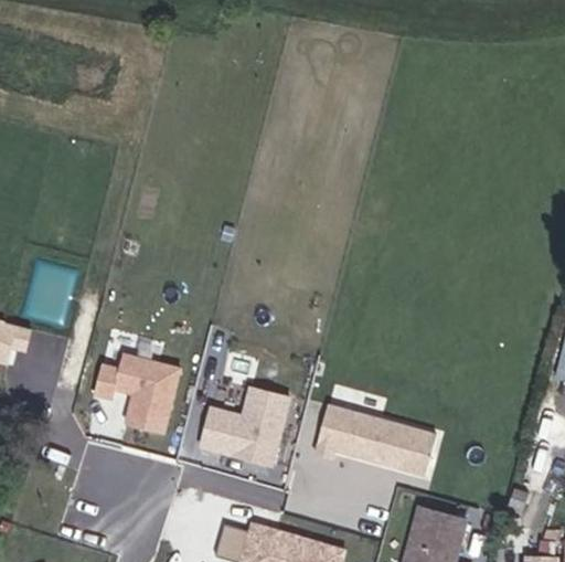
[(39,324),(0,314),(0,385),(18,391),(39,324)]
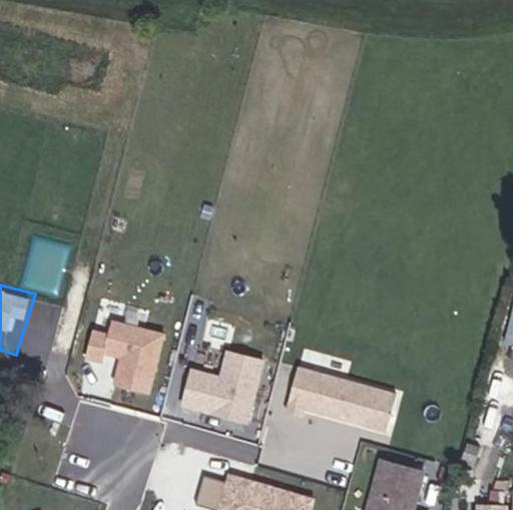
[(161,330),(91,327),(79,388),(155,391),(161,330)]
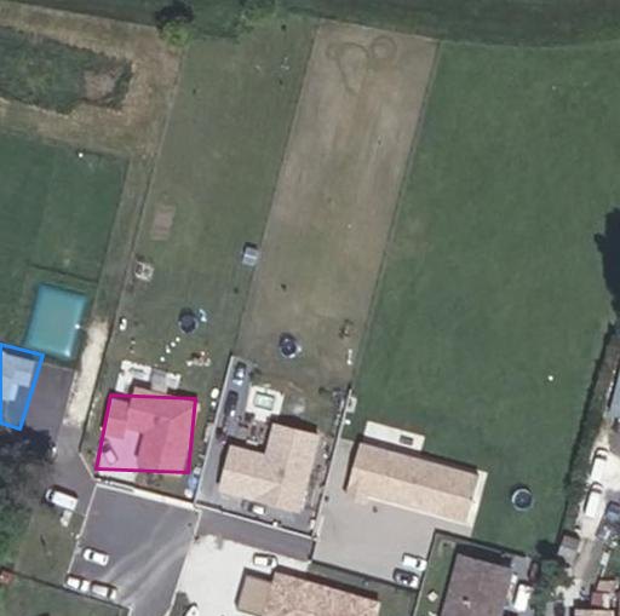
[(313,435),(274,422),(218,441),(213,506),(296,533),(313,435)]
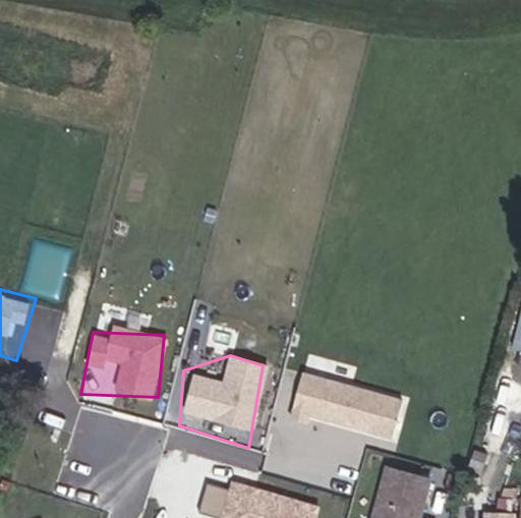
[(302,369),(292,409),(392,436),(403,395),(302,369)]
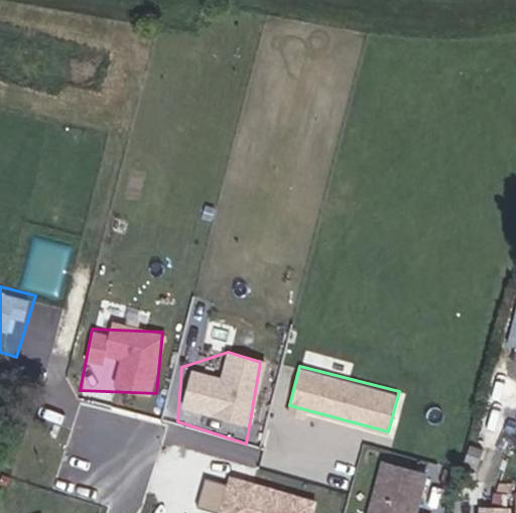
[(204,467),(191,507),(213,512),(308,512),(313,501),(204,467)]
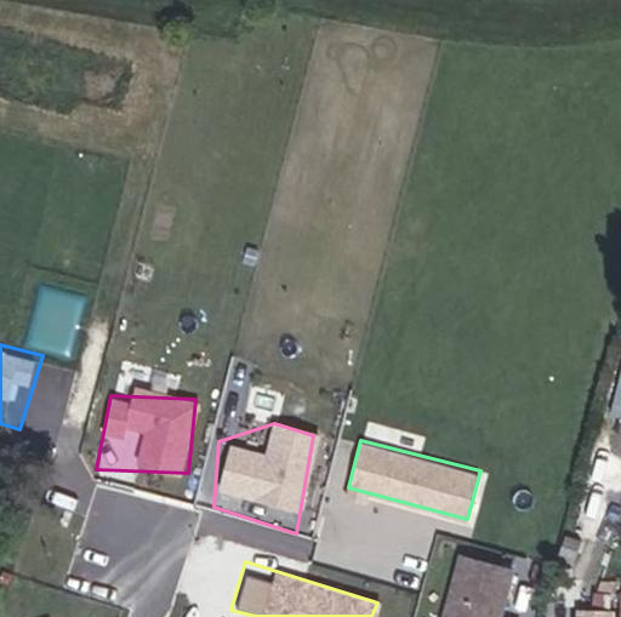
[(512,577),(457,564),(444,616),(516,616),(502,612),(512,577)]
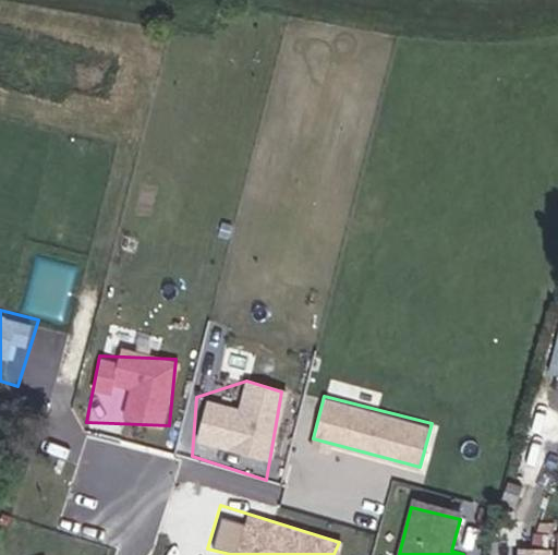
All buildings are outlined.
